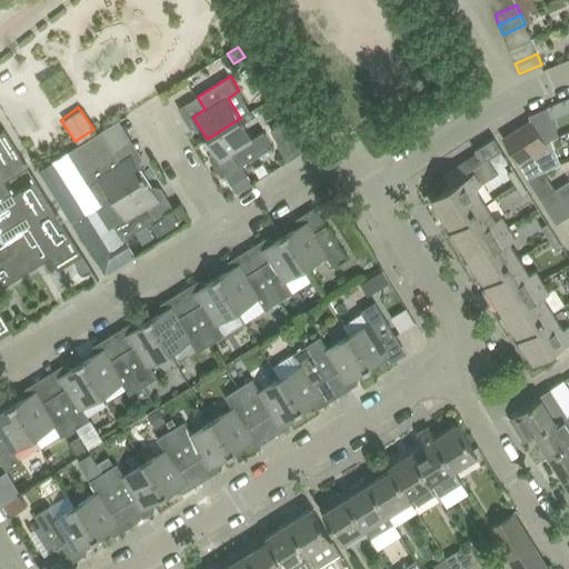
[(240,118),(207,139),(220,161),(232,153),(240,166),(242,165),(273,145),(265,131),(252,138),(240,118)]
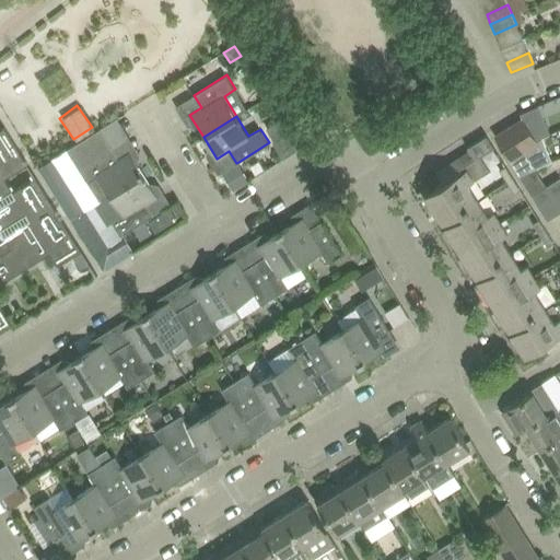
[(525,152),(538,143),(523,119),(510,128),(525,152)]
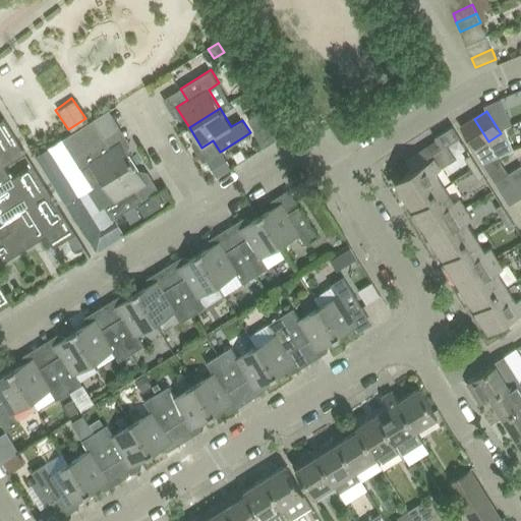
[(0,303),(9,298),(0,283),(0,264),(47,234),(54,246),(68,238),(76,250),(84,245),(5,118),(0,120),(0,160),(1,162),(0,162),(0,303)]
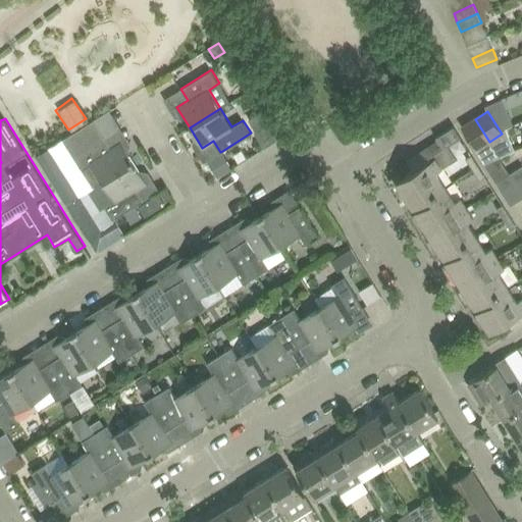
[(93,119),(63,139),(73,156),(82,168),(93,188),(135,162),(128,153),(121,142),(111,148),(104,137),(93,119)]
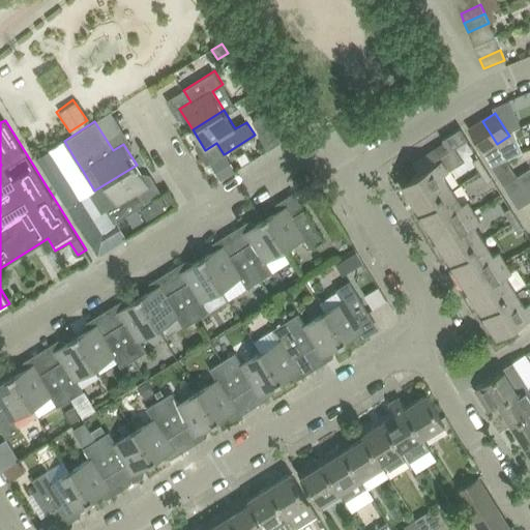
[(482,121),(469,129),(483,152),(492,166),(506,158),(497,144),(482,121)]
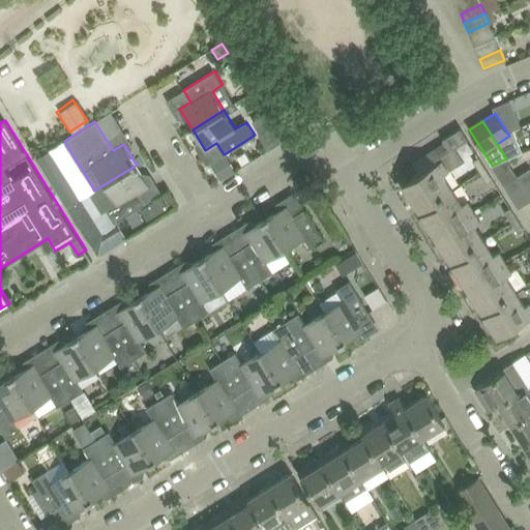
[(272,126),(260,135),(268,149),(281,141),(272,126)]
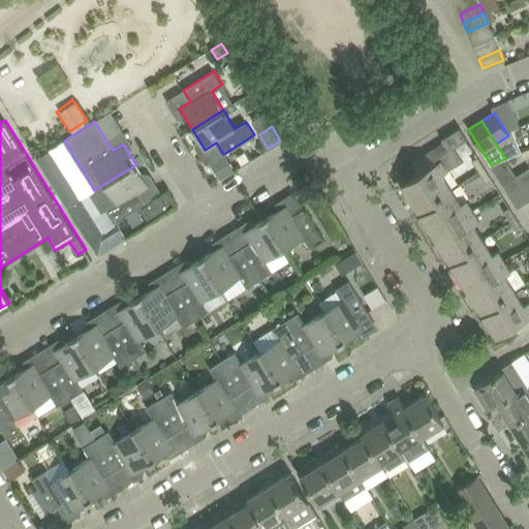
[(443,174),(448,170),(464,161),(455,148),(467,139),(461,128),(442,141),(444,144),(412,163),(419,174),(409,180),(402,184),(406,192),(434,236),(473,211),(467,200),(461,204),(443,174)]
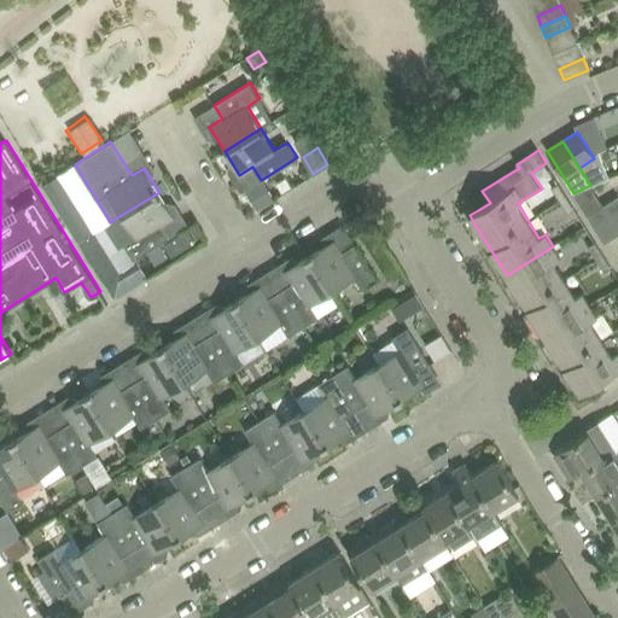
[(261,180),(245,190),(257,210),(277,199),(263,179),(261,180)]
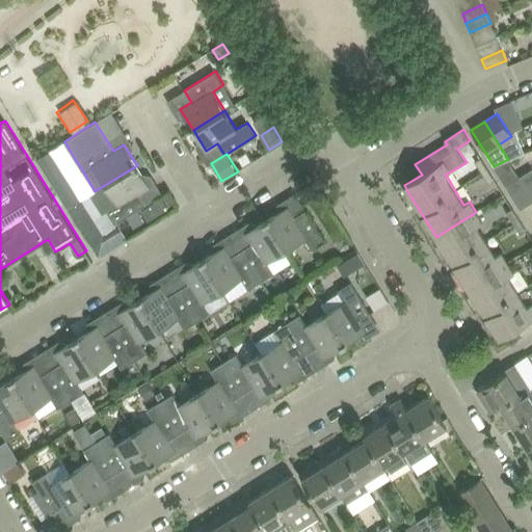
[(475,162),(488,184),(495,181),(481,158),(475,162)]
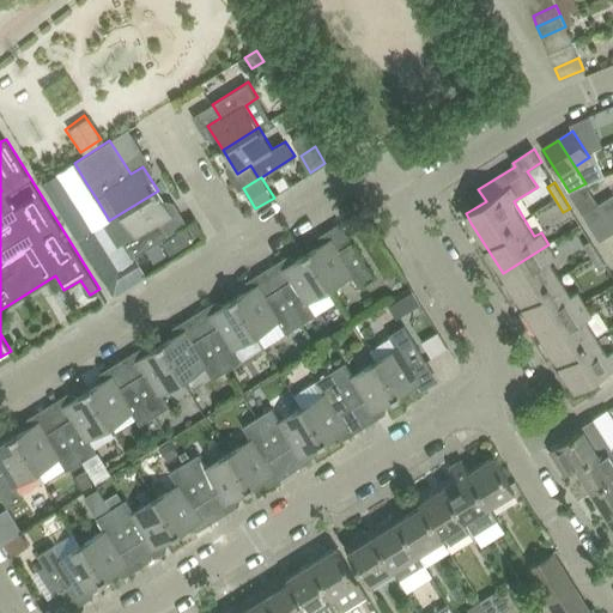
[(586,183),(569,192),(583,214),(600,241),(612,232),(612,228),(599,205),(586,183)]
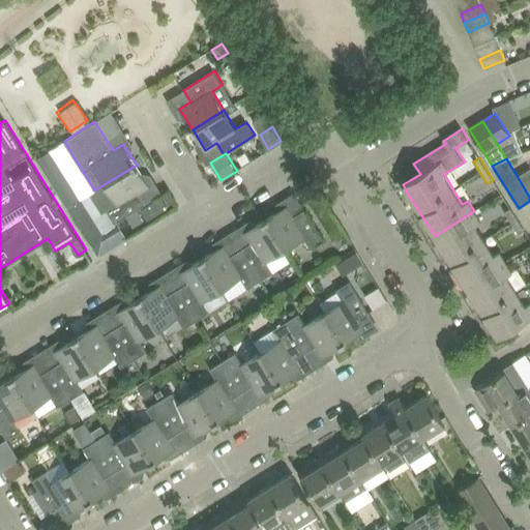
[(94,190),(89,194),(101,212),(107,209),(115,223),(146,203),(139,192),(149,184),(141,172),(137,165),(94,190)]
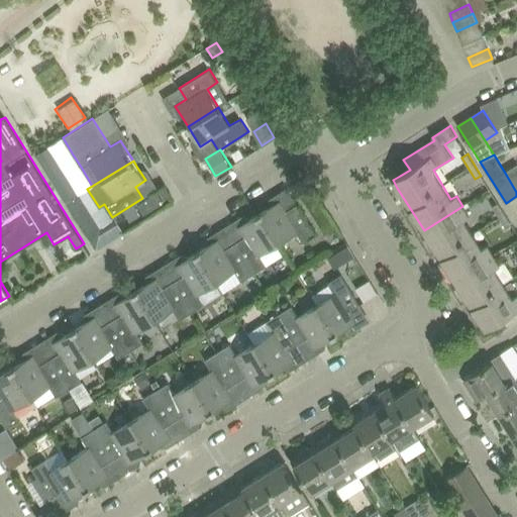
[(516,165),(505,173),(516,192),(516,165)]
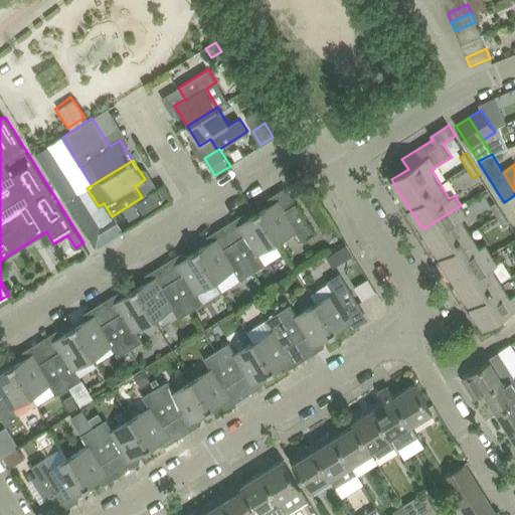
[(79,191),(65,200),(96,248),(124,231),(115,216),(104,222),(102,224),(80,191),(79,191)]
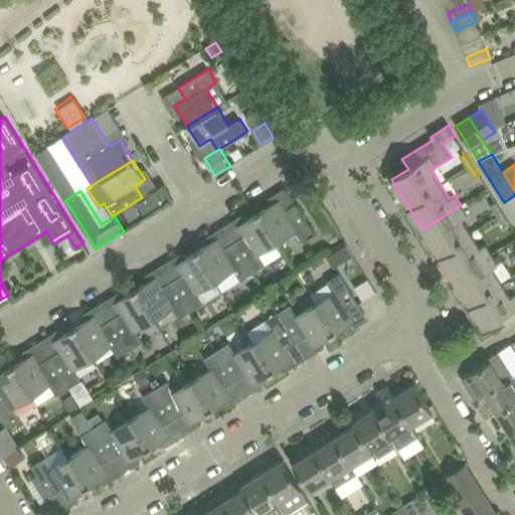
[(279,199),(259,212),(278,242),(296,230),(302,241),(315,233),(296,203),(285,210),(279,199)]
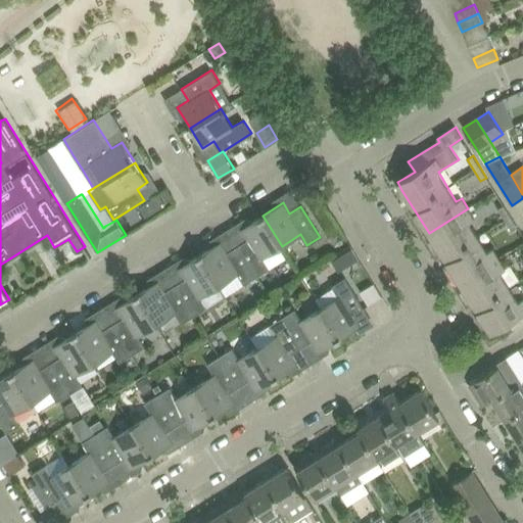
[(518,227),(507,209),(504,205),(497,208),(512,231),(518,227)]
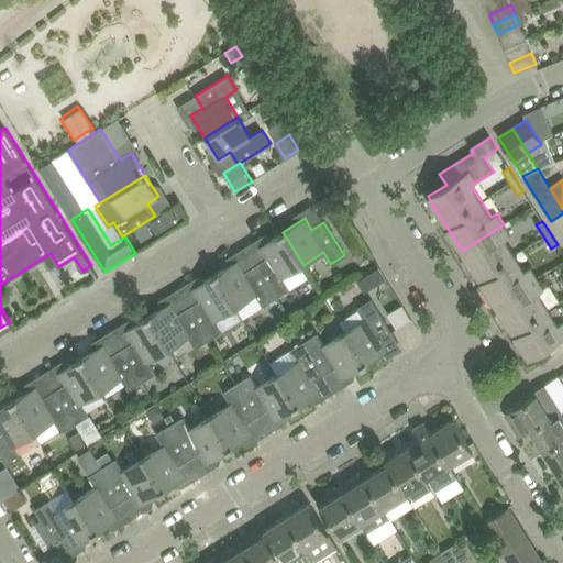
[(481,282),(495,305),(537,278),(530,267),(525,271),(505,239),(510,235),(504,224),(462,251),(476,273),(478,272),(483,279),(481,282)]
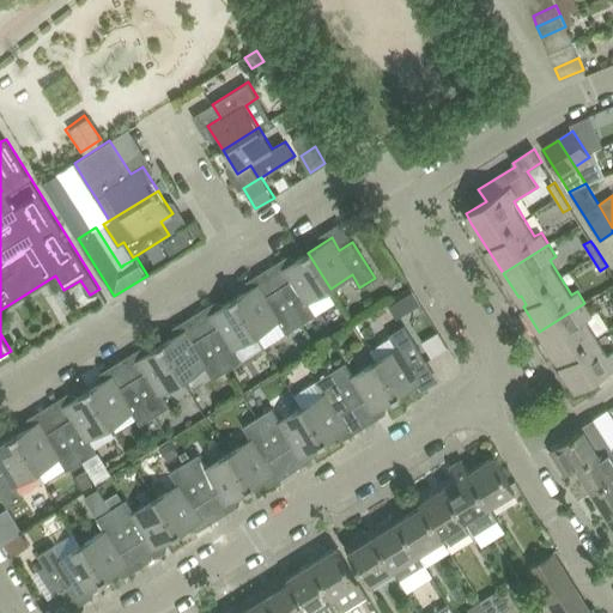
[(291,280),(279,287),(301,323),(316,314),(308,302),(331,289),(308,253),(284,267),(291,280)]
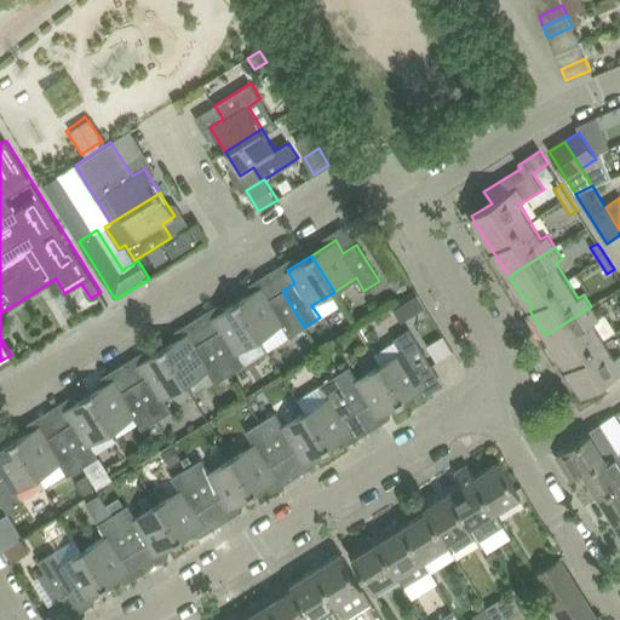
[(262,286),(237,302),(260,338),(282,325),(290,337),(304,327),(282,291),(269,299),(262,286)]
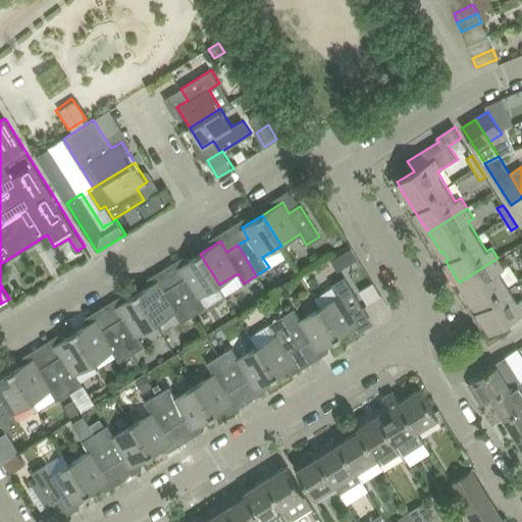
[(352,248),(333,258),(341,269),(358,258),(352,248)]
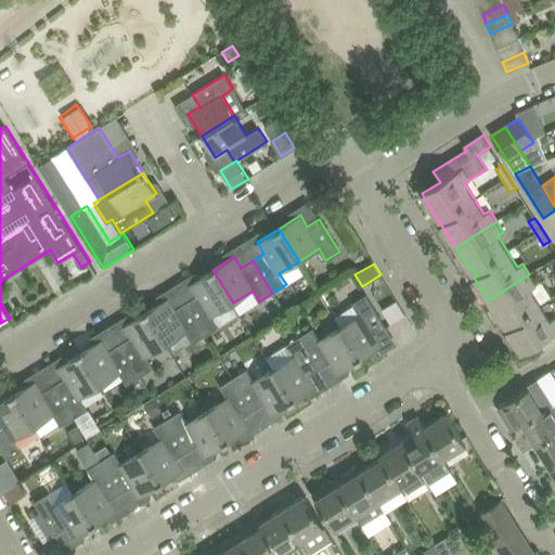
[(197,295),(186,301),(206,334),(220,326),(213,314),(233,302),(213,270),(191,283),(197,295)]
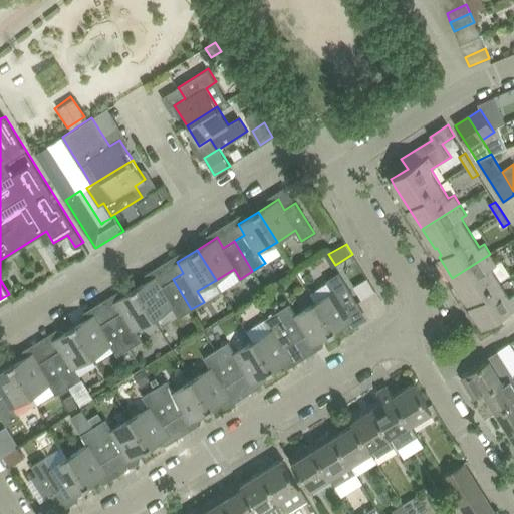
[(490,254),(452,278),(465,298),(467,297),(472,304),(470,306),(483,327),(500,316),(504,323),(513,316),(513,293),(509,296),(491,267),(497,264),(490,254)]
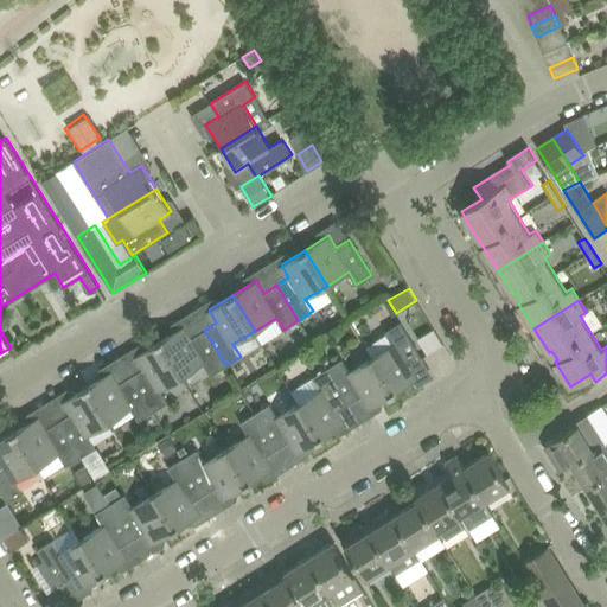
[(393,343),(371,357),(394,393),(417,378),(410,365),(422,357),(401,321),(385,331),(393,343)]
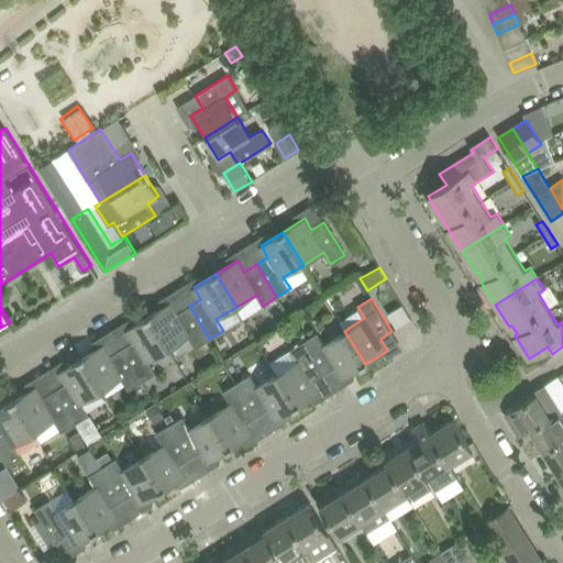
[(170,302),(148,316),(168,349),(189,337),(196,348),(199,345),(208,340),(209,339),(189,306),(177,313),(170,302)]
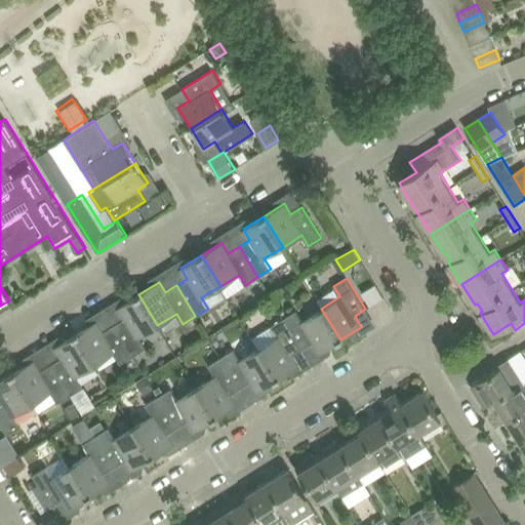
[(124,318),(114,325),(132,355),(146,348),(138,337),(157,325),(138,294),(118,307),(124,318)]
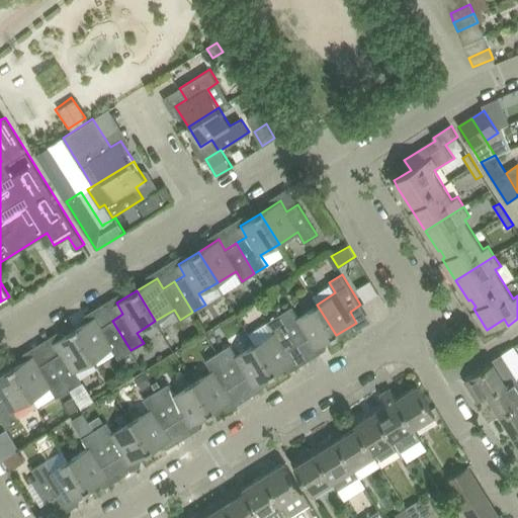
[(291,306),(279,314),(298,344),(309,337),(316,347),(336,335),(317,305),(298,316),(291,306)]
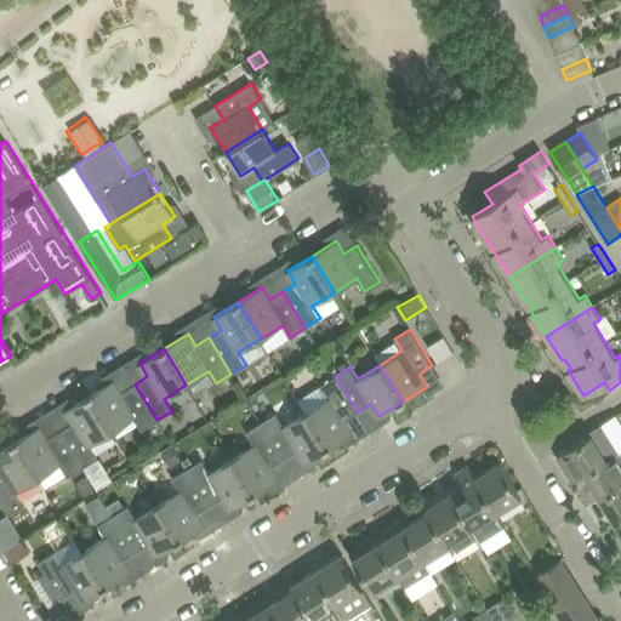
[(320,385),(298,399),(306,411),(329,448),(339,442),(353,433),(345,420),(358,412),(335,376),(320,385)]
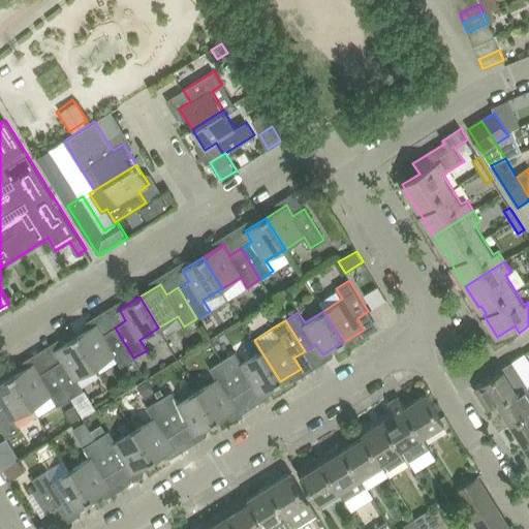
[(97,323),(76,336),(95,367),(115,355),(121,366),(133,358),(115,328),(103,334),(97,323)]
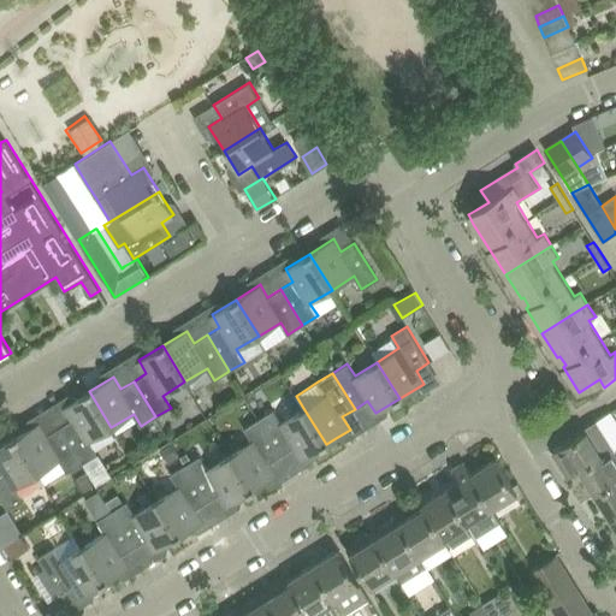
[(72,419),(60,427),(82,463),(98,454),(89,442),(111,427),(89,391),(65,407),(72,419)]
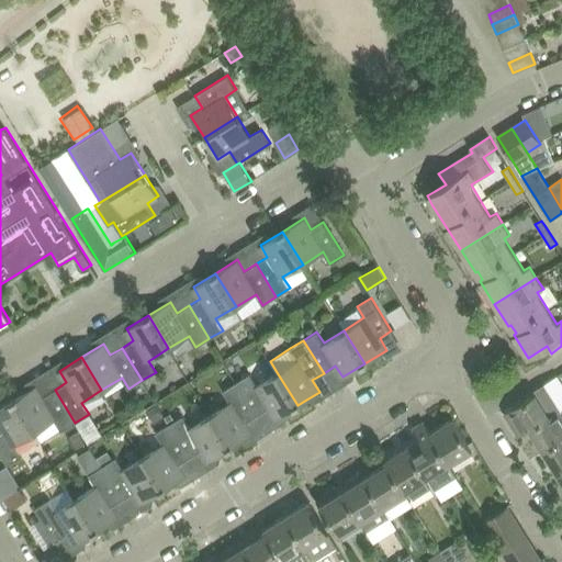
[(249,373),(236,382),(257,415),(268,407),(276,419),(298,405),(277,372),(257,384),(249,373)]
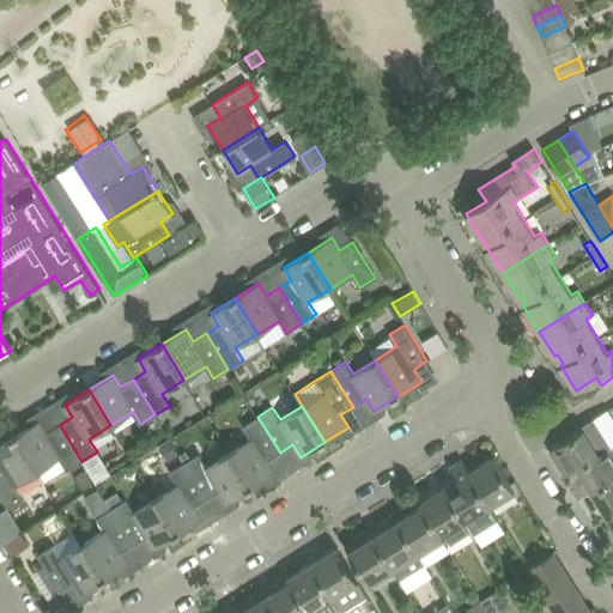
[(582,431),(550,451),(565,475),(577,468),(612,447),(611,445),(612,444),(612,418),(608,410),(594,419),(583,425),(580,428),(582,431)]
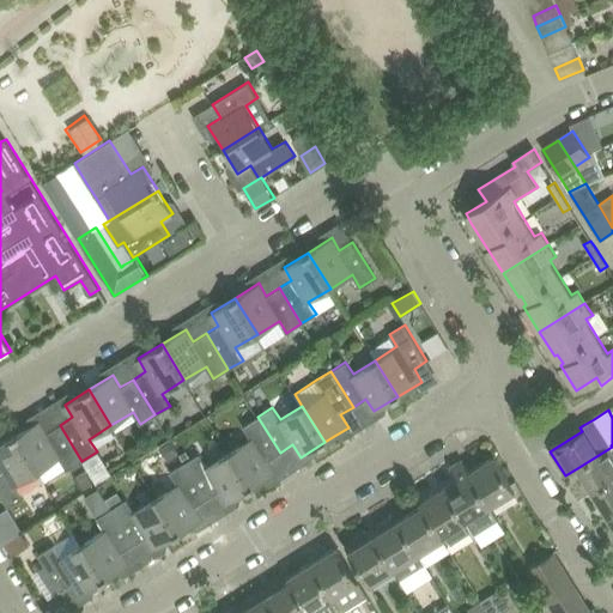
[(250,438),(229,451),(252,487),(275,473),(267,460),(280,453),(258,417),(243,426),(250,438)]
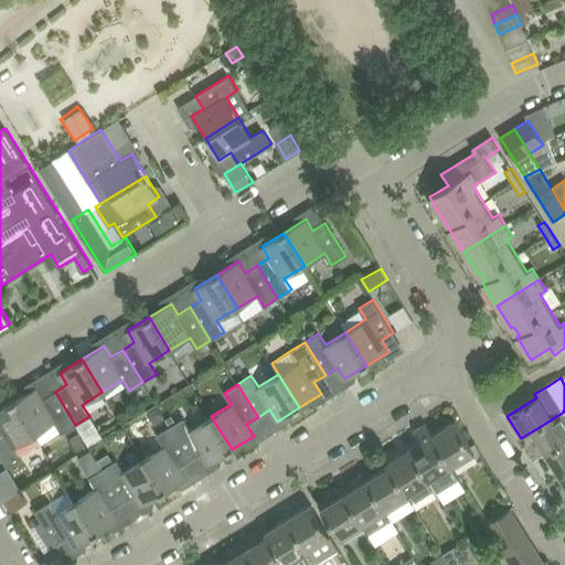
[(35,387),(13,401),(34,435),(55,422),(62,433),(75,425),(55,392),(43,398),(35,387)]
